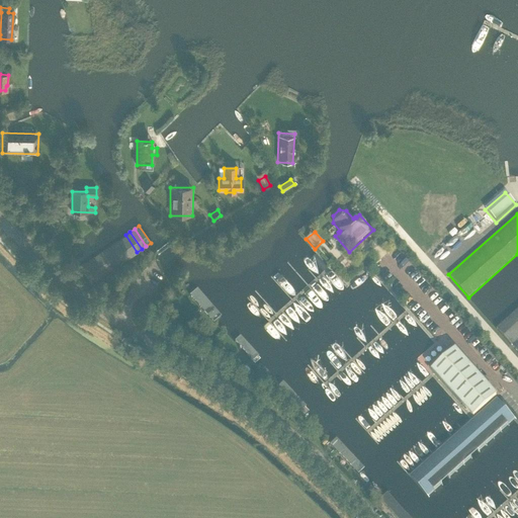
[(120,238),(133,255),(137,252),(125,235),(120,238)]
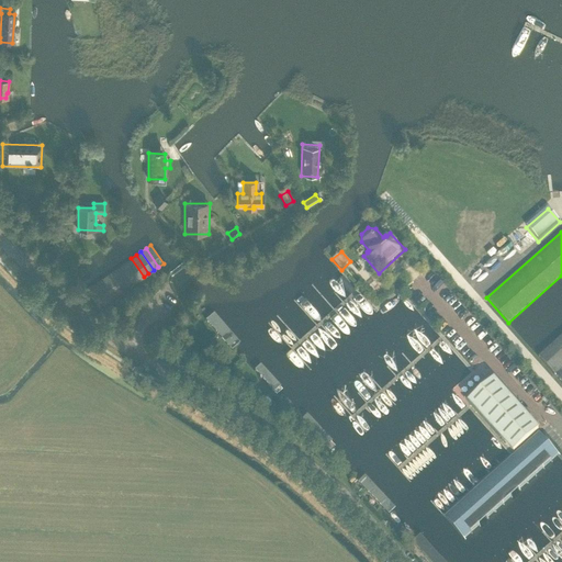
[(126,261),(138,280),(144,277),(131,258),(126,261)]
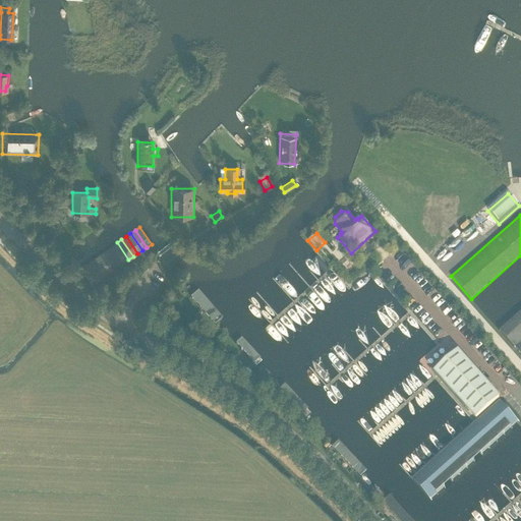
[(112,246),(124,263),(128,259),(117,242),(112,246)]
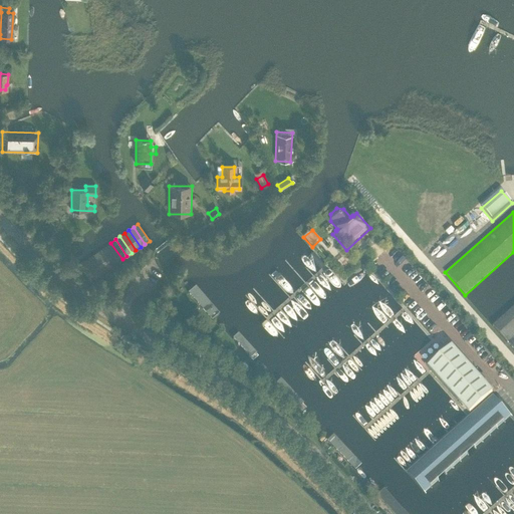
[(106,246),(117,262),(122,259),(110,243),(106,246)]
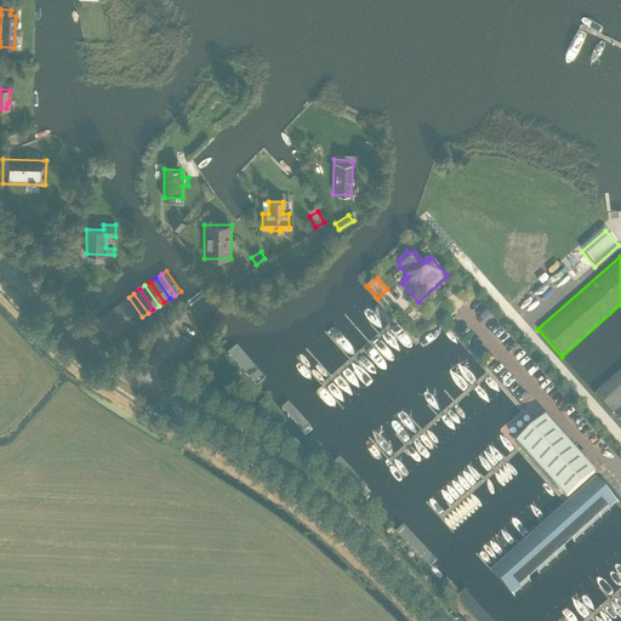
[(123,301),(137,322),(142,317),(129,297),(123,301)]
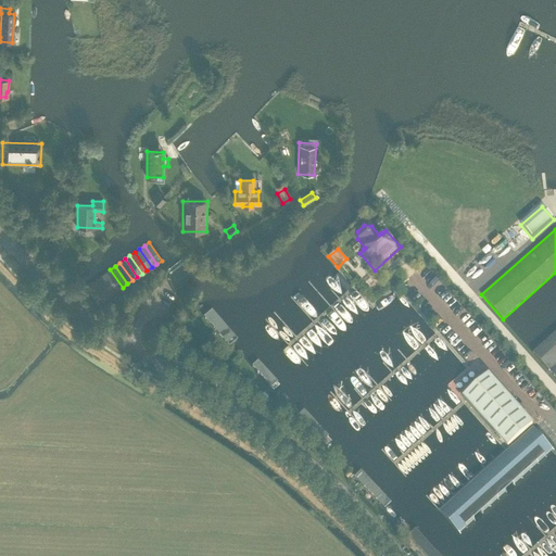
[(105,273),(118,291),(123,288),(110,269),(105,273)]
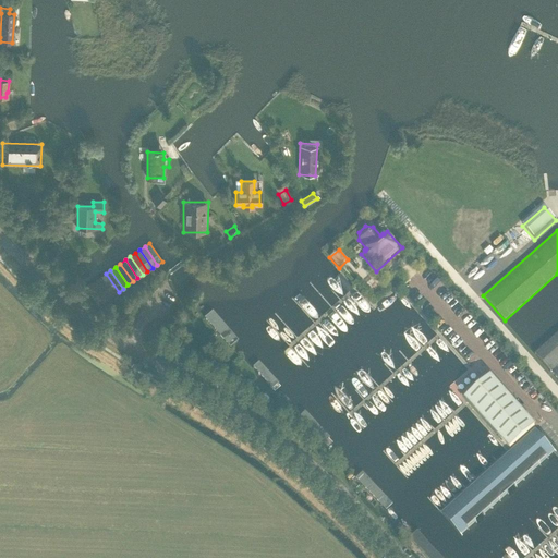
[(101,277),(113,295),(119,292),(106,274),(101,277)]
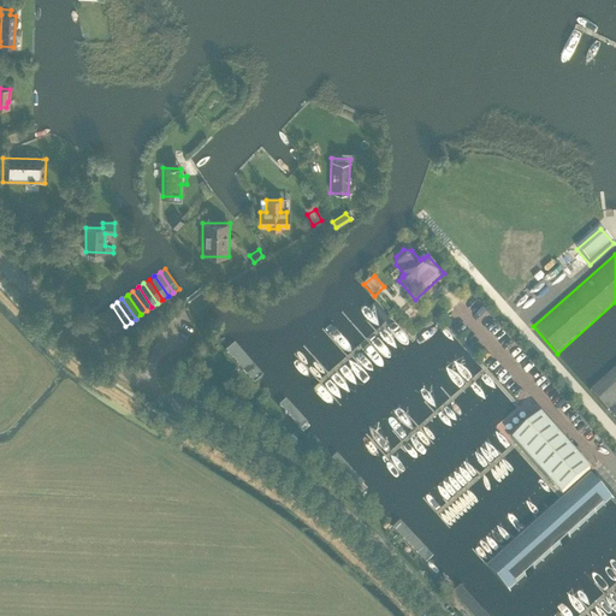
[(106,309),(120,330),(125,326),(112,306),(106,309)]
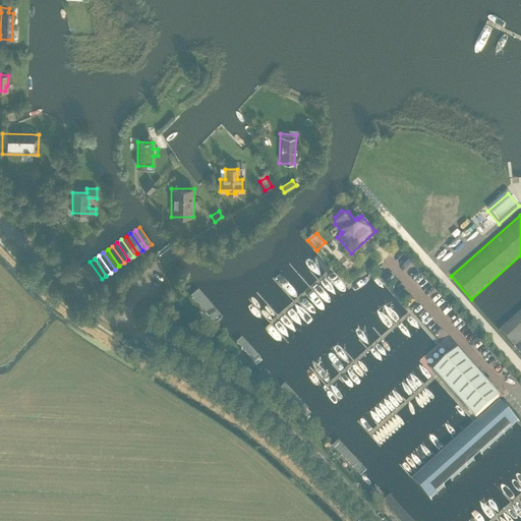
[(85,265),(97,282),(102,279),(90,262),(85,265)]
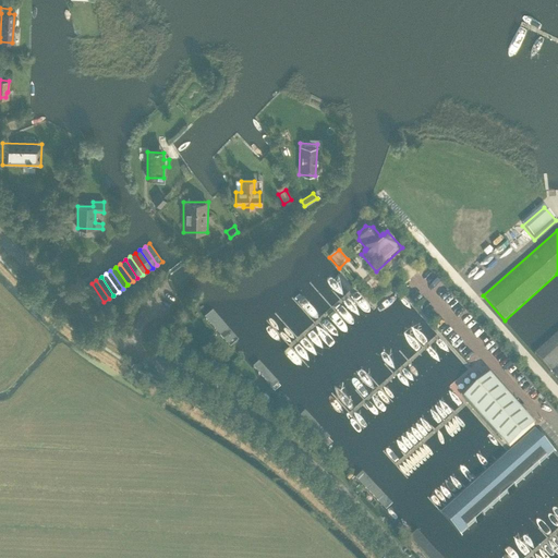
[(98,305),(104,302),(92,283),(86,287),(98,305)]
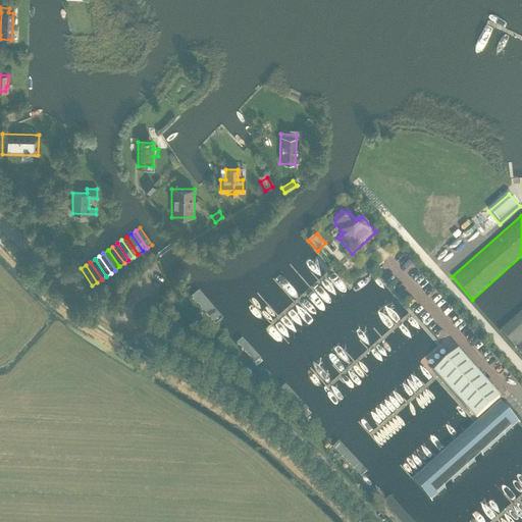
[(226,335),(236,326),(197,282),(189,289),(217,325),(226,335)]
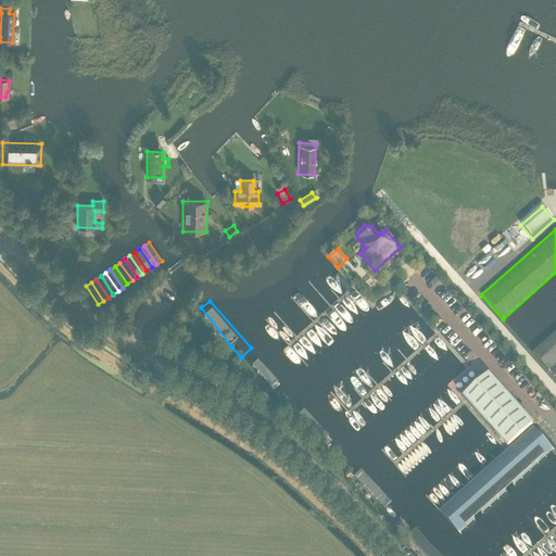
[(555,377),(555,332),(533,353),(555,377)]
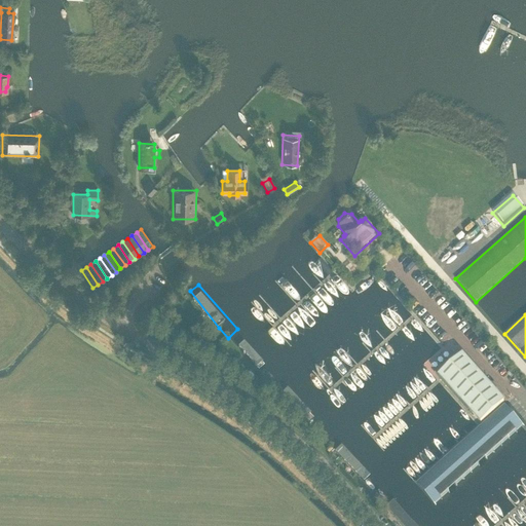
[(183,320),(184,325),(194,322),(193,316),(183,320)]
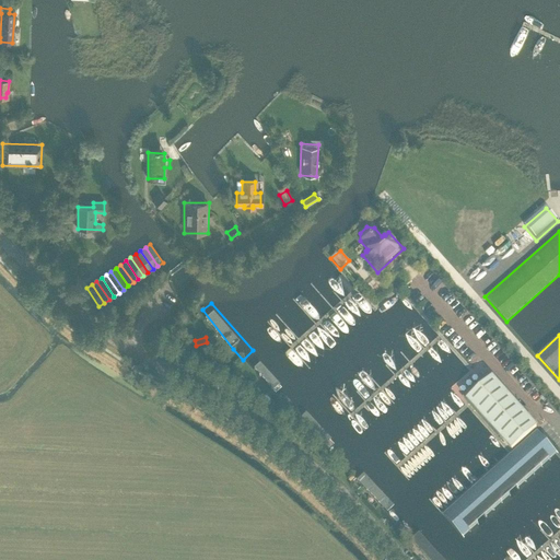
[(273,391),(279,385),(259,363),(253,369),(273,391)]
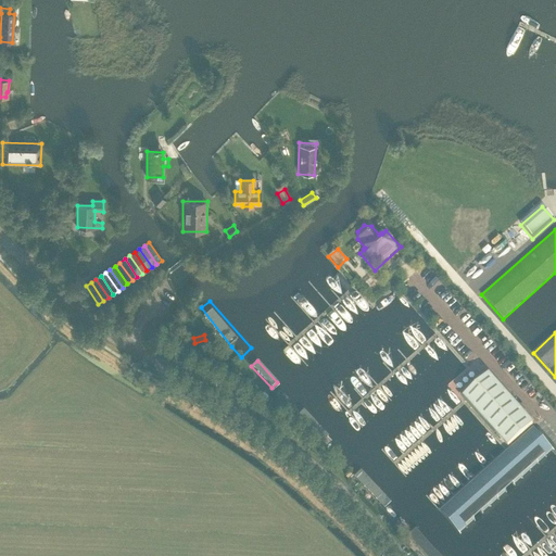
[(508,446),(532,425),(489,376),(465,397),(508,446)]
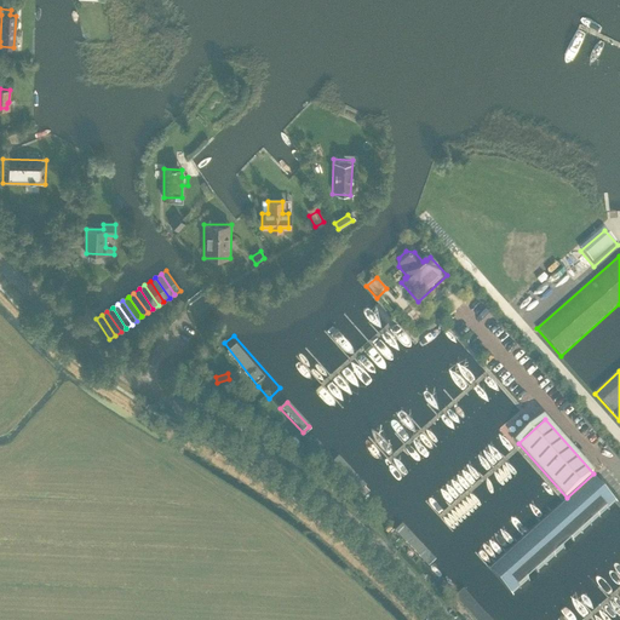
[(616,501),(595,477),(491,570),(511,595),(614,503),(616,501)]
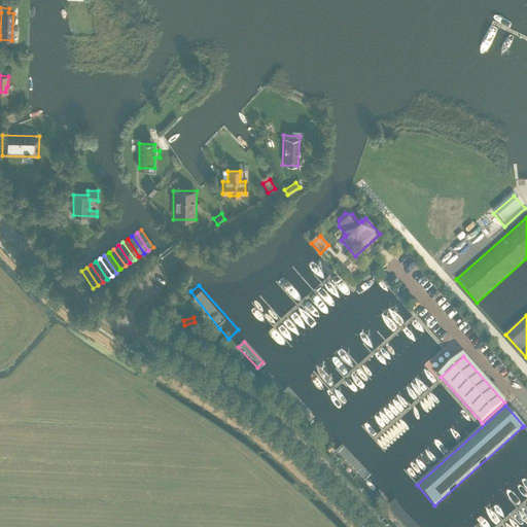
[(403,526),(418,526),(395,500),(387,507),(403,526)]
